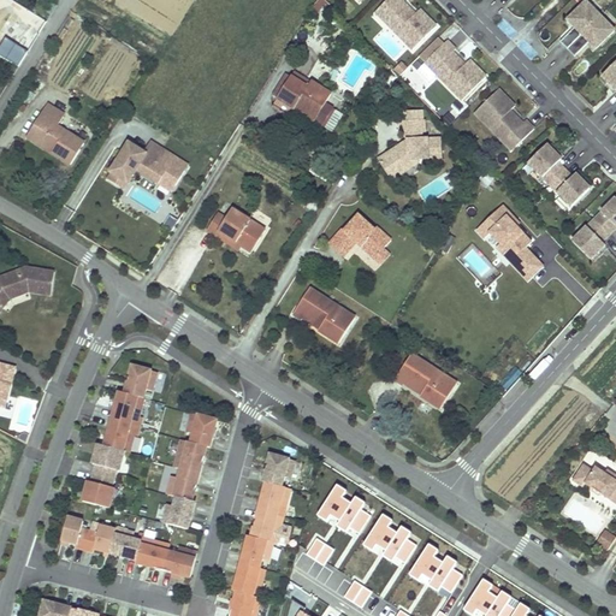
[(415,15),(412,18),(407,15),(408,7),(402,1),(403,0),(386,0),(379,9),(386,16),(386,24),(412,51),(436,27),(420,10),(415,15)]
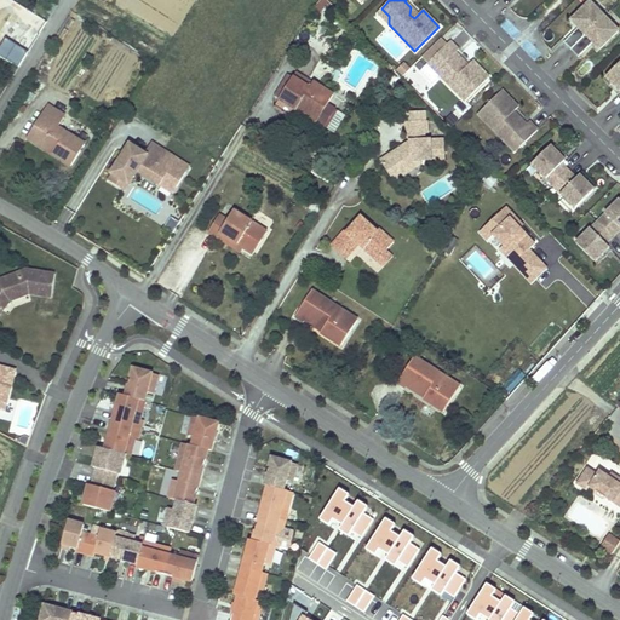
[(570,50),(604,17),(590,3),(572,21),(578,28),(563,42),(570,50)]
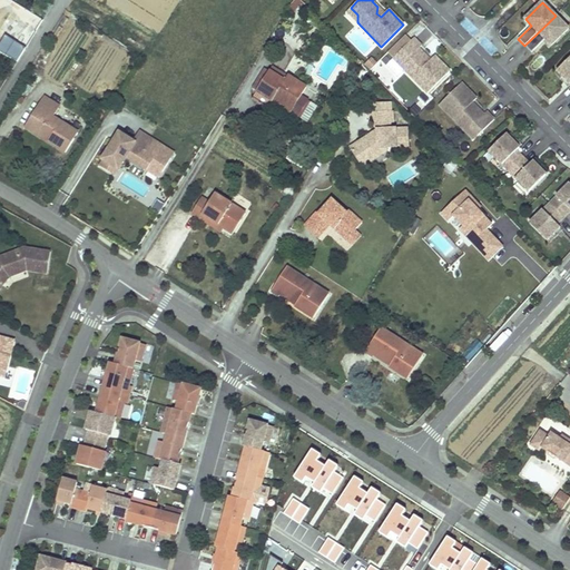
[(357,15),(351,8),(346,11),(357,22),(357,15)]
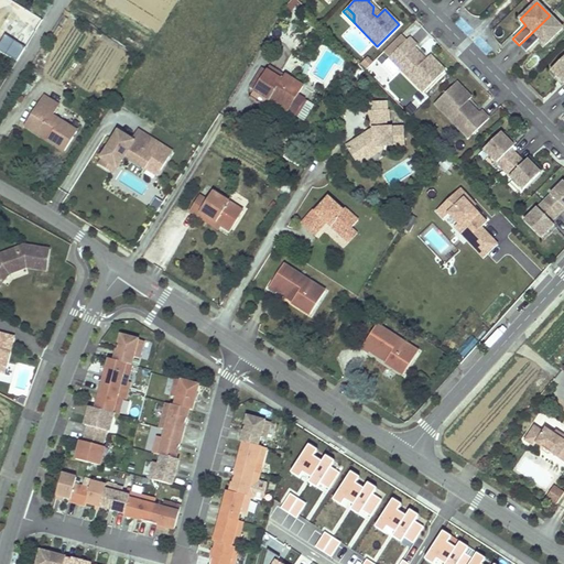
[(548,47),(563,31),(563,30),(550,15),(519,45),(528,54),(541,41),(548,47)]
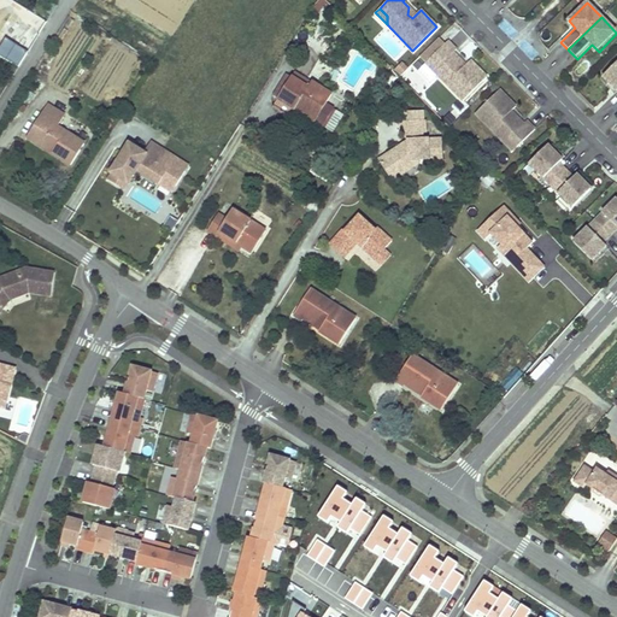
[(465,65),(462,69),(458,65),(458,58),(453,53),(456,50),(448,41),(429,59),(438,68),(436,75),(463,101),(487,77),(470,62),(465,65)]
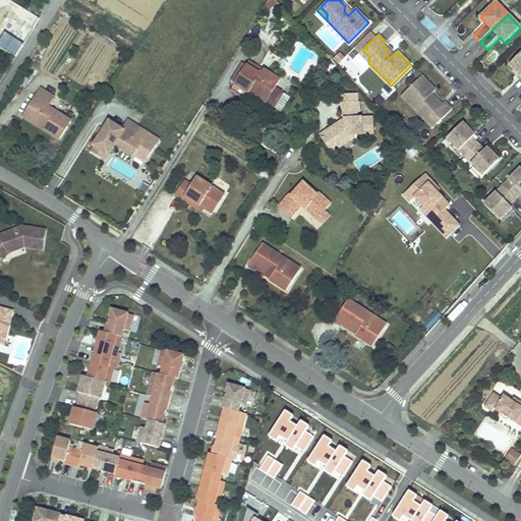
[(369,57),(362,50),(359,53),(368,63),(369,57)]
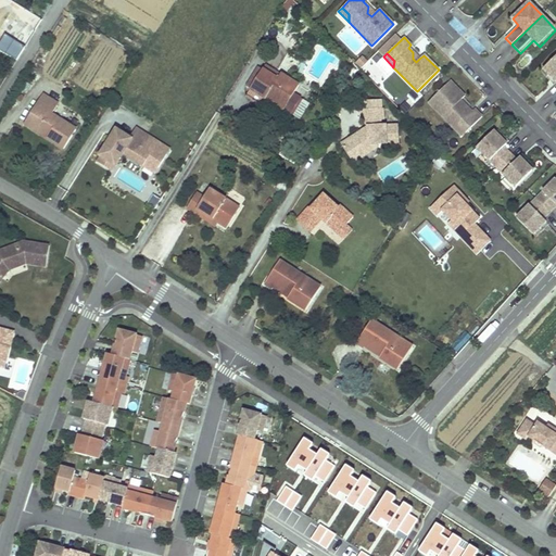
[(367,62),(362,55),(353,63),(359,70),(367,62)]
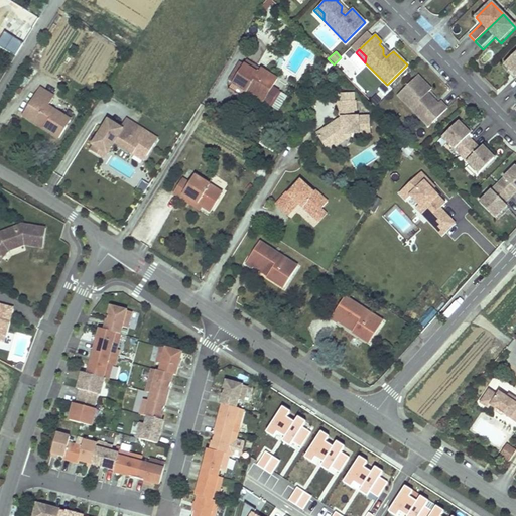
[(515,52),(504,65),(515,76),(515,52)]
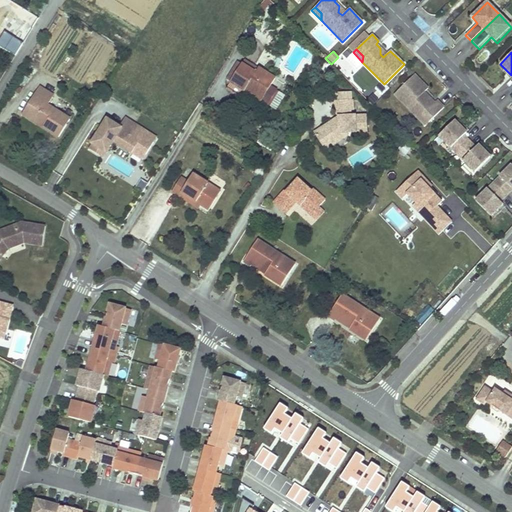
[(350,74),(355,67),(343,57),(337,63),(350,74)]
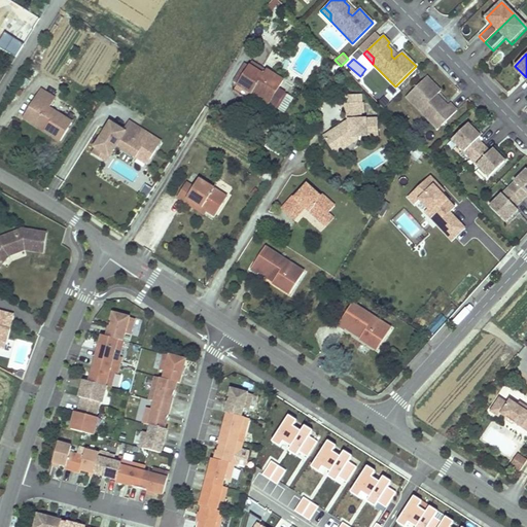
[(265,97),(266,94),(268,92),(274,96),(283,80),(267,69),(264,74),(249,66),(237,83),(251,93),(254,88),(257,90),(256,92),(265,97)]
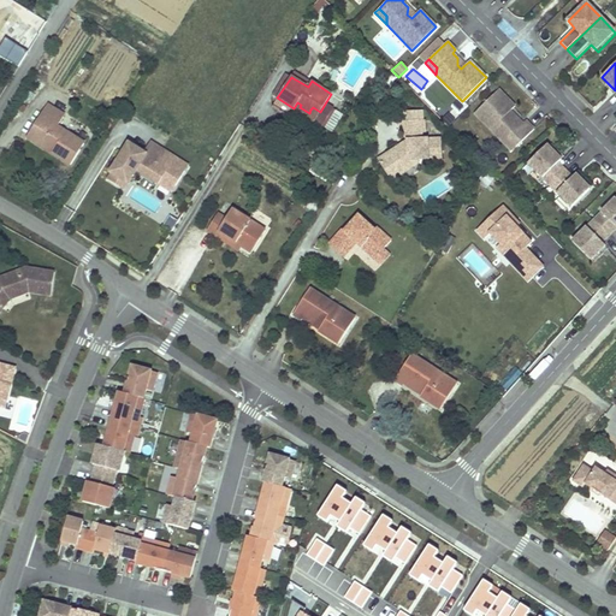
[(510,119),(507,114),(510,112),(515,106),(498,90),(474,113),(499,140),(508,140),(516,147),(534,129),(526,120),(522,124),(517,119),(510,119)]
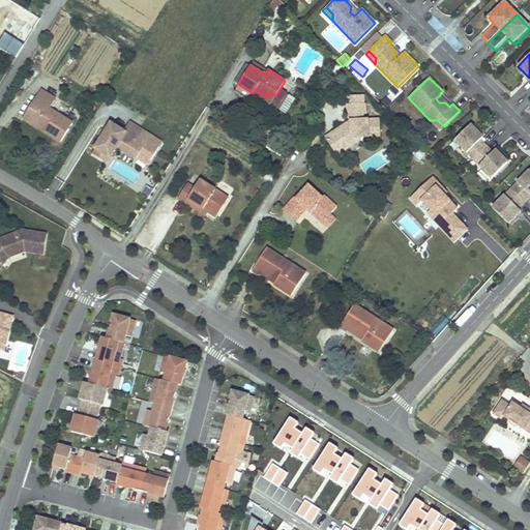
[(38,101),(33,110),(28,117),(41,125),(43,124),(47,126),(45,130),(61,141),(72,122),(50,108),(56,97),(40,88),(34,98),(38,101)]
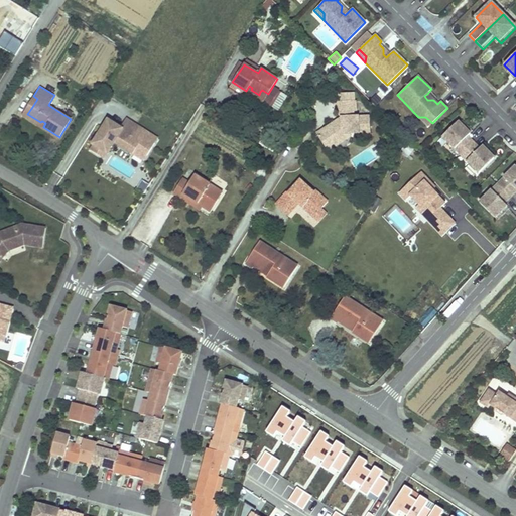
[(246,91),(263,101),(268,94),(262,90),(260,92),(259,95),(251,90),(252,88),(249,86),(246,91)]
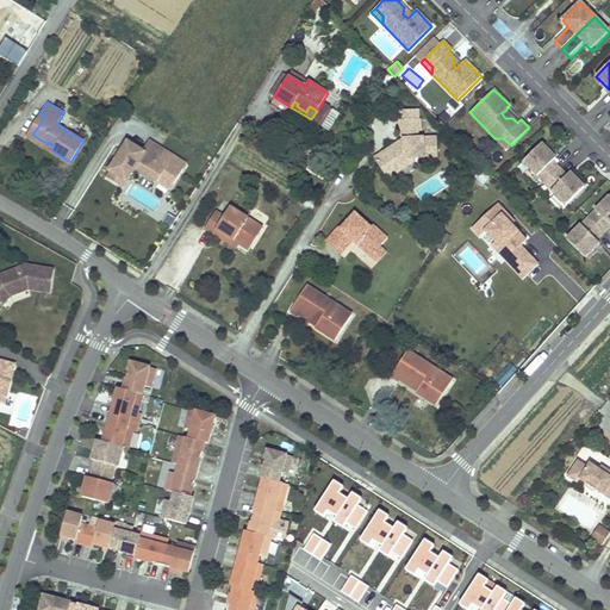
[(418,138),(418,131),(421,131),(421,119),(417,119),(417,110),(397,111),(397,120),(394,120),(396,132),(398,132),(403,139),(402,143),(394,148),(393,145),(383,153),(385,155),(375,161),(385,175),(398,167),(396,163),(403,159),(437,157),(436,137),(418,138)]
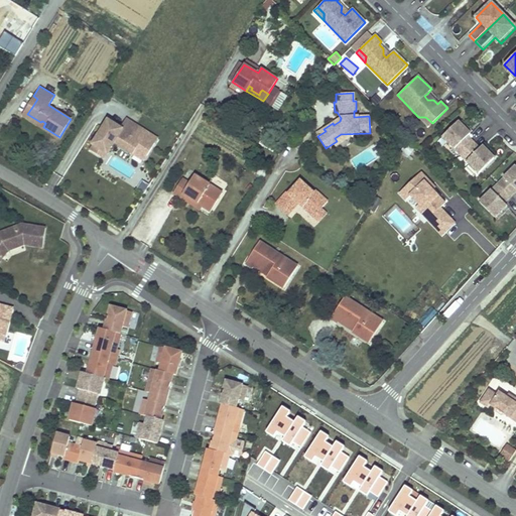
[(33,96),(22,114),(43,127),(45,123),(42,121),(40,122),(27,114),(32,107),(37,99),(33,96)]
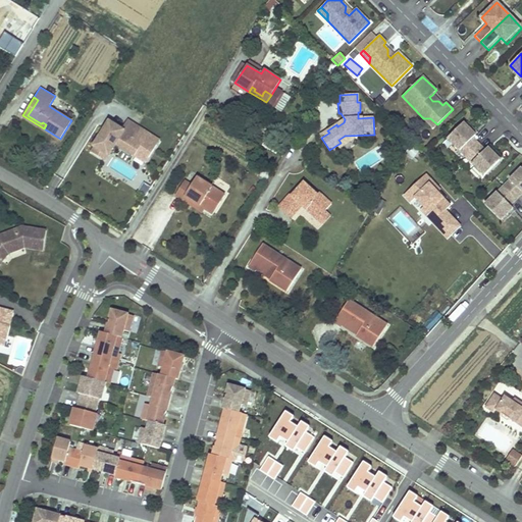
[(433,128),(437,124),(430,118),(423,118),(433,128)]
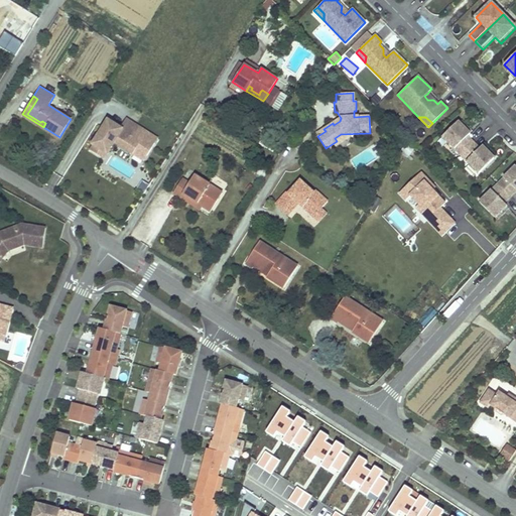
[(154,143),(143,137),(146,132),(125,119),(119,128),(112,123),(107,130),(103,128),(102,128),(99,133),(100,134),(89,151),(100,157),(110,140),(113,143),(132,154),(135,149),(146,156),(154,143)]
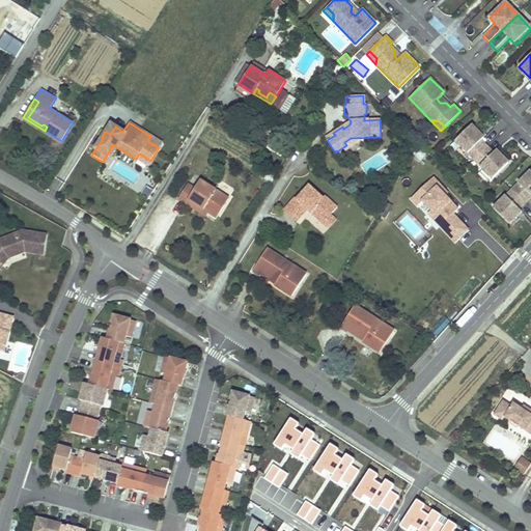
[(110,134),(115,127),(111,123),(106,132),(110,134)]
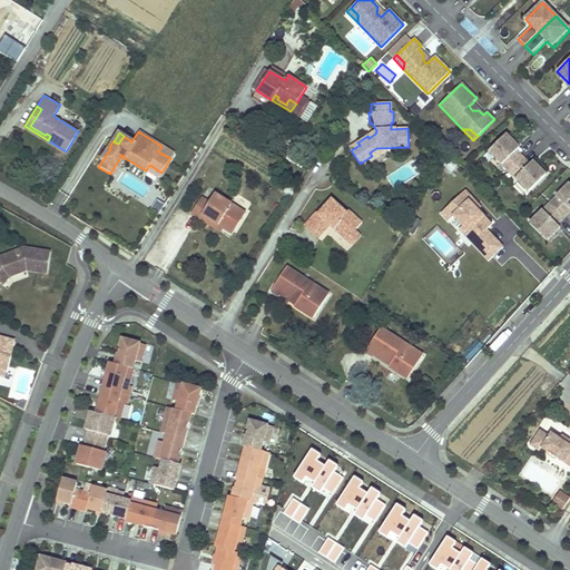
[(522,158),(516,151),(519,148),(505,135),(489,151),(509,172),(522,158)]
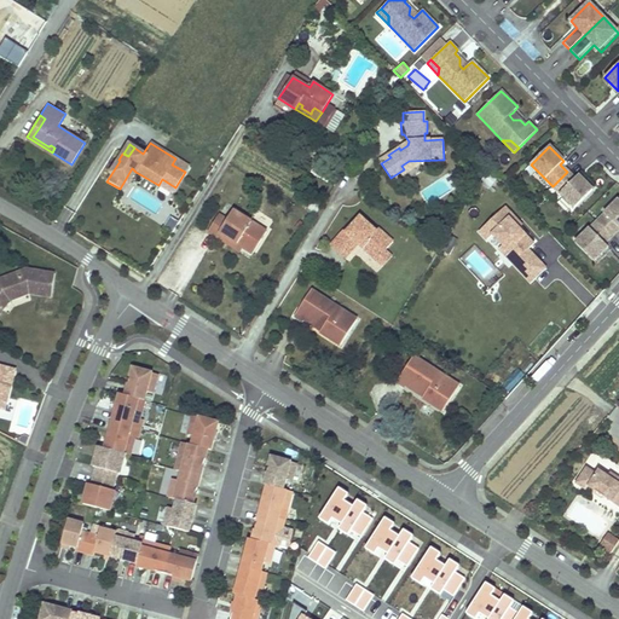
[(189,167),(175,158),(172,165),(185,172),(189,167)]
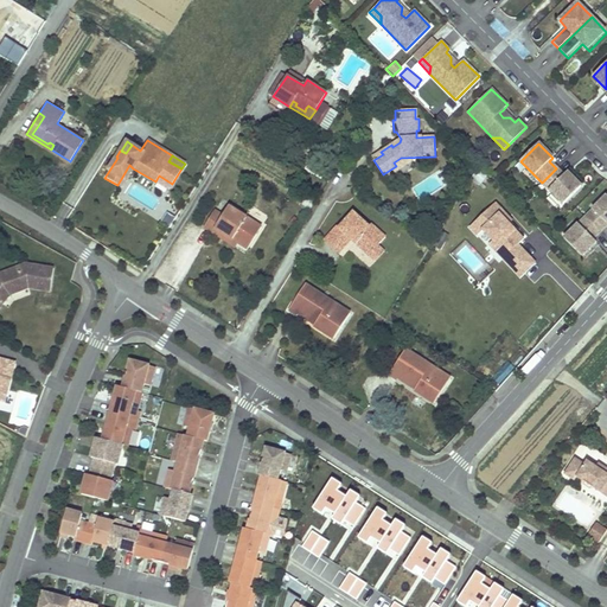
[(411,158),(401,158),(394,163),(396,166),(383,174),(385,178),(411,161),(411,158)]
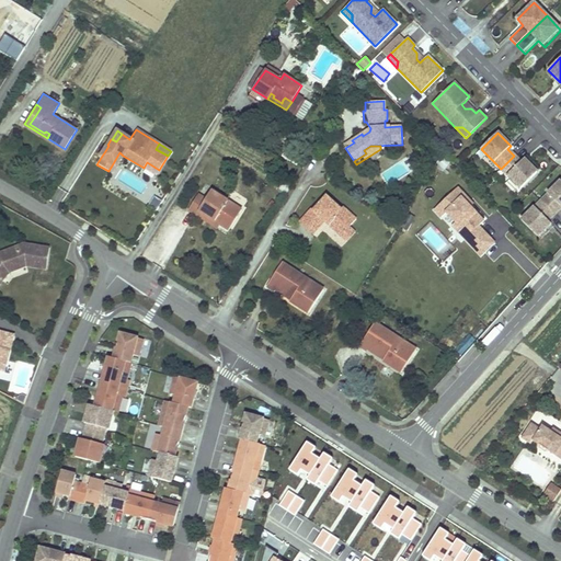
[(112,173),(123,156),(119,152),(109,171),(112,173)]
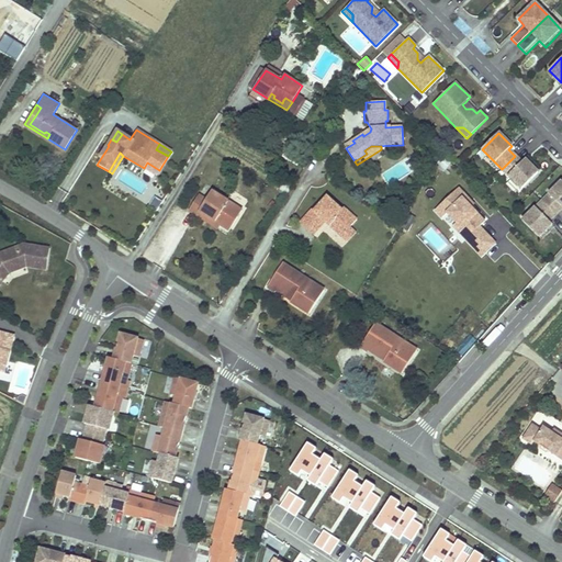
[(538,173),(525,159),(521,163),(515,156),(502,169),(521,190),(538,173)]
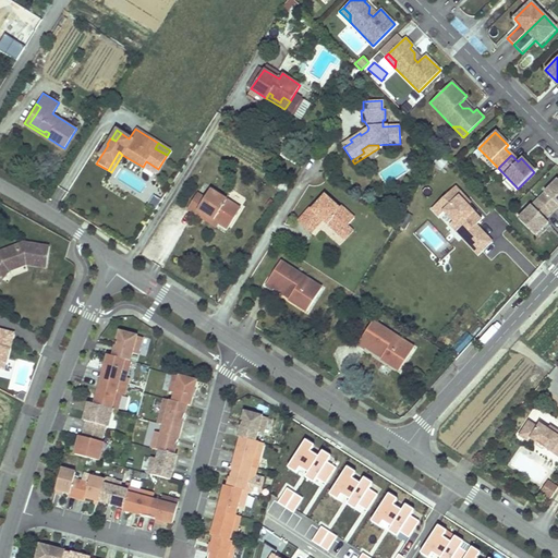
[(158,169),(146,161),(143,167),(155,174),(158,169)]
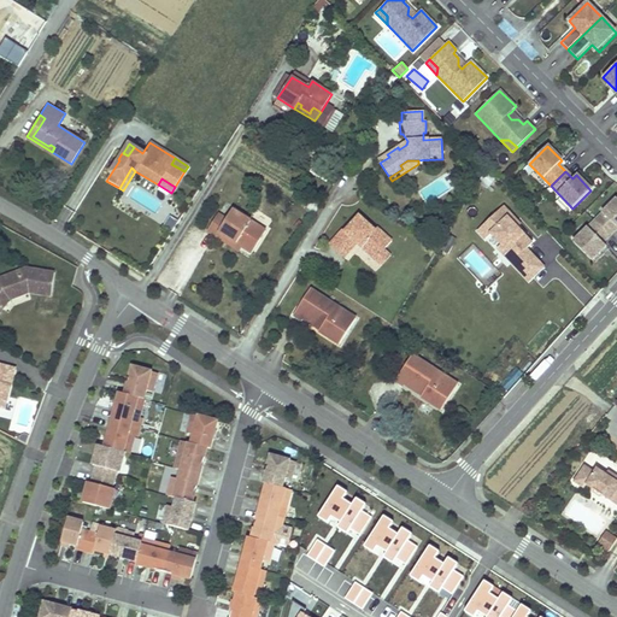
[(318,200),(316,199),(312,198),(305,210),(310,213),(318,200)]
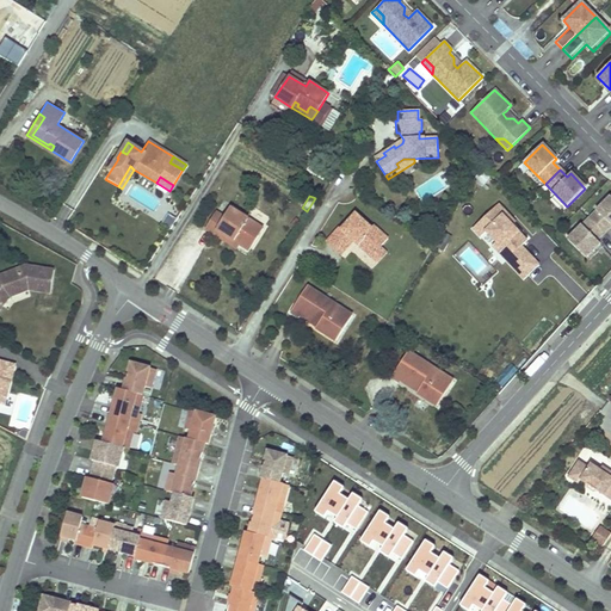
[(610,227),(610,198),(610,197),(588,218),(604,234),(610,227)]
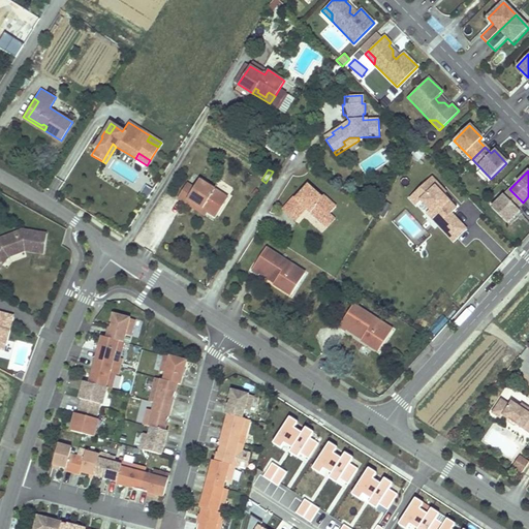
[(419,206),(454,243),(468,230),(452,213),(458,208),(445,193),(445,192),(432,177),(408,198),(416,208),(419,206)]
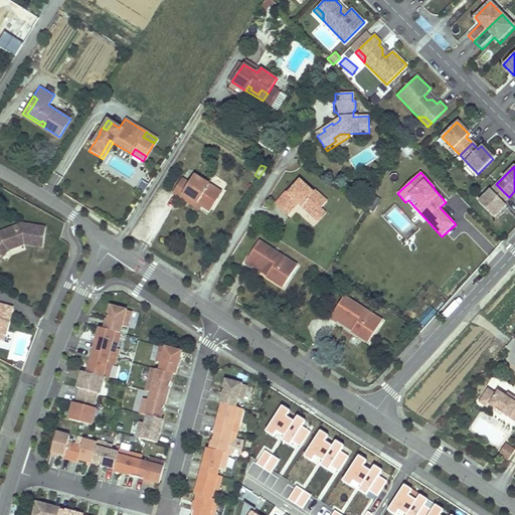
[(210,210),(222,192),(194,174),(189,182),(182,178),(173,191),(177,194),(181,196),(183,193),(201,205),(210,210)]
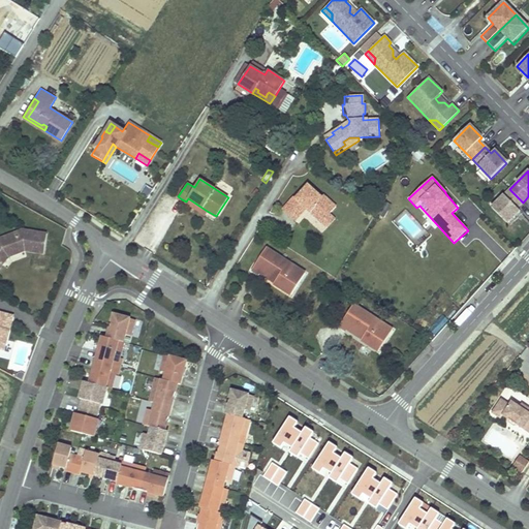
[(298,218),(306,208),(308,206),(323,219),(330,213),(337,206),(323,194),(321,196),(308,184),(296,197),(294,196),(285,207),(298,218)]
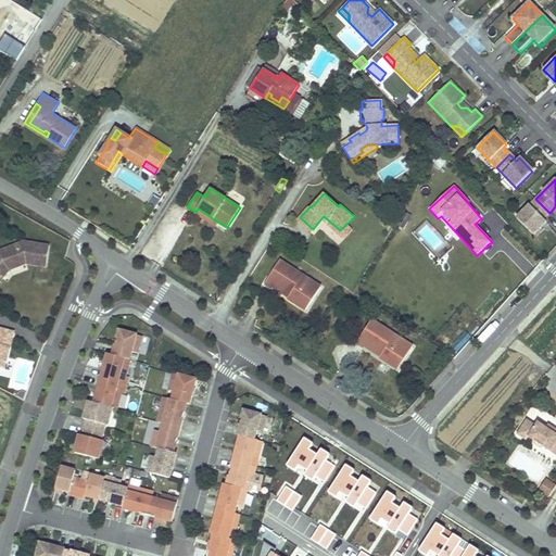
[(543,219),(550,213),(535,199),(516,218),(532,235),(545,223),(543,219)]
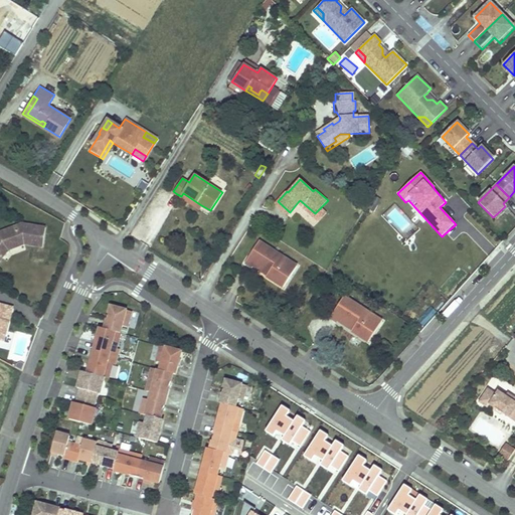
[(183,193),(181,196),(199,208),(201,205),(183,193)]
